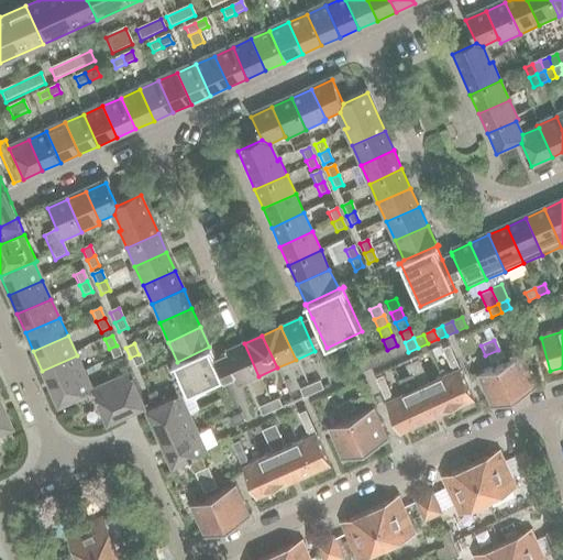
[(239,385),(258,376),(244,343),(224,352),(239,385)]
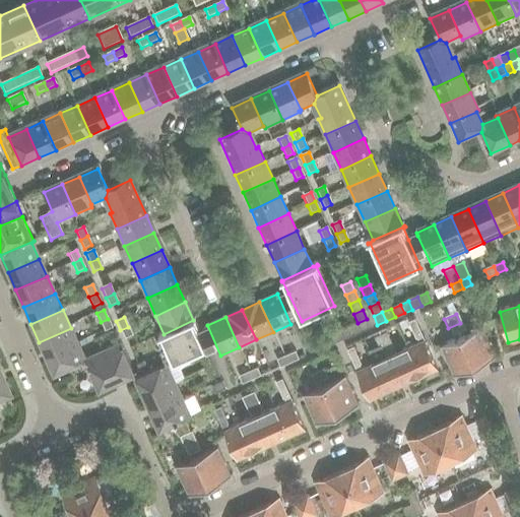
[(108,319),(101,322),(106,332),(112,328),(108,319)]
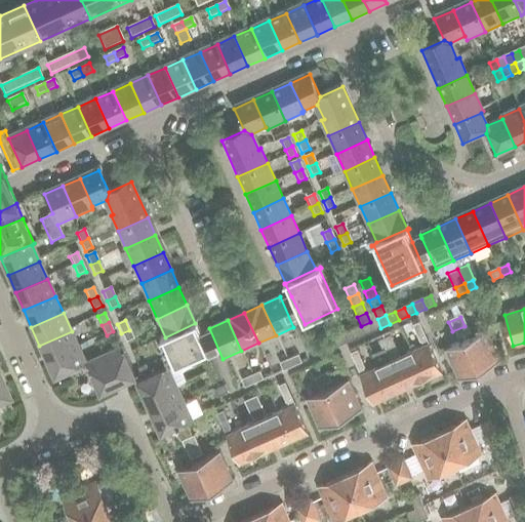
[(162,339),(175,367),(208,352),(195,324),(197,323),(196,322),(195,323),(165,337),(160,339),(161,340),(162,339)]
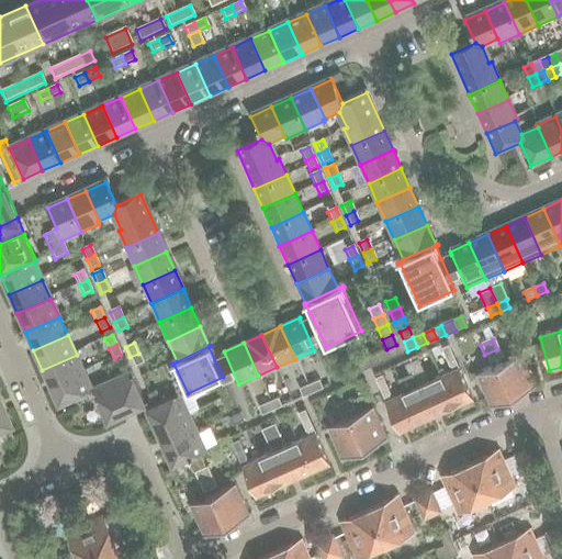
[(386,349),(391,359),(401,355),(396,345),(386,349)]
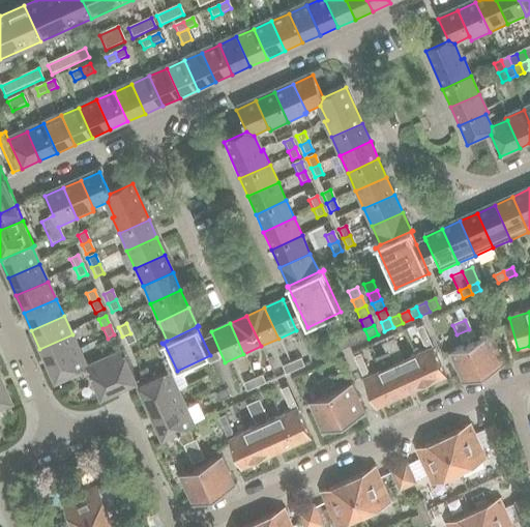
[(427,351),(415,356),(429,386),(446,379),(423,327),(416,330),(424,348),(425,348),(427,351)]
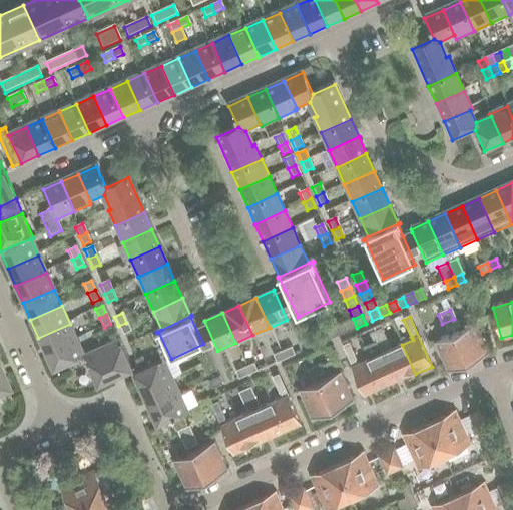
[(348,332),(357,328),(353,319),(344,323),(348,332)]
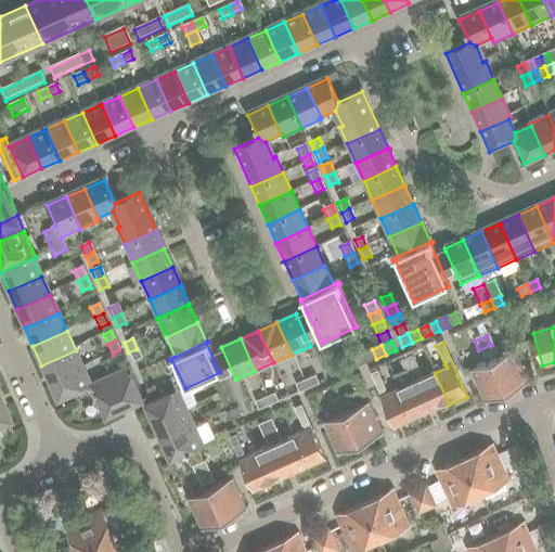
[(491,345),(478,350),(482,360),(495,355),(491,345)]
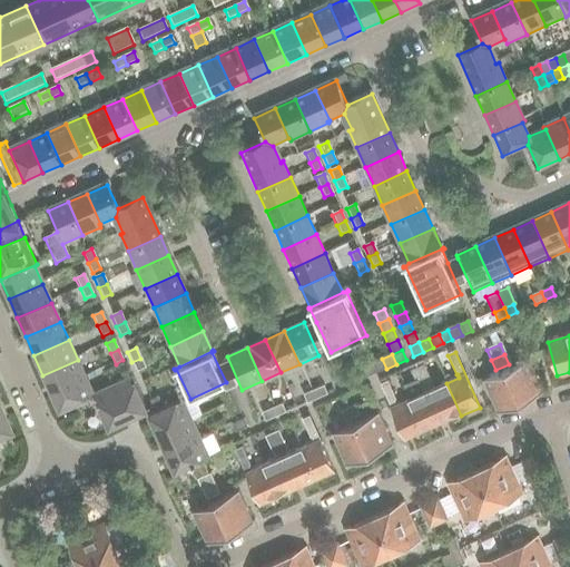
[(145,369),(140,359),(131,362),(136,372),(145,369)]
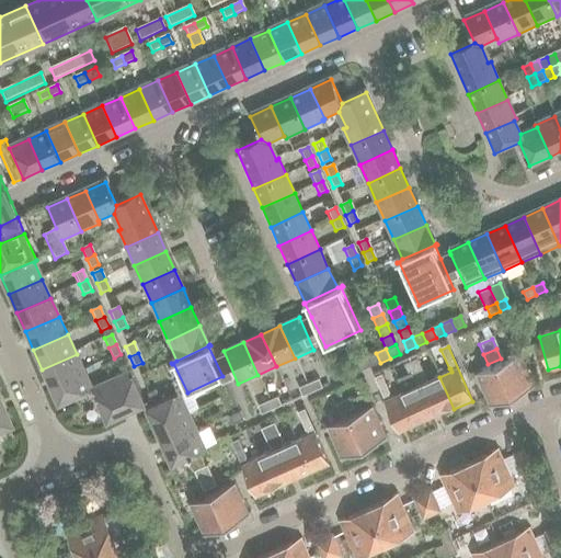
[(380,363),(376,353),(366,356),(370,367),(380,363)]
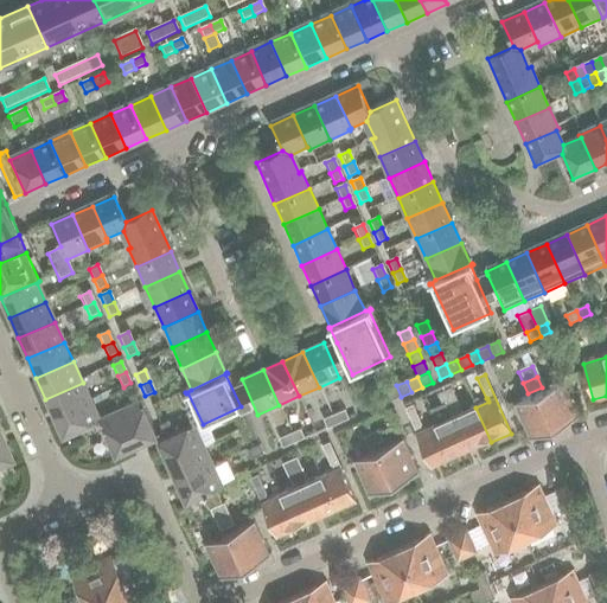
[(45,399),(55,418),(91,402),(83,383),(45,399)]
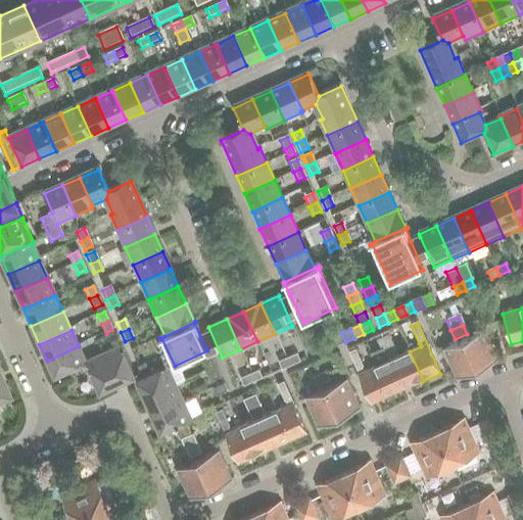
[(485,331),(465,341),(478,370),(498,360),(485,331)]
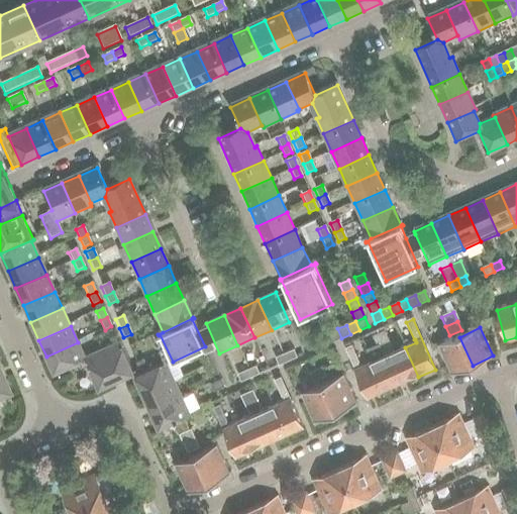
[(332,342),(341,338),(337,328),(328,332),(332,342)]
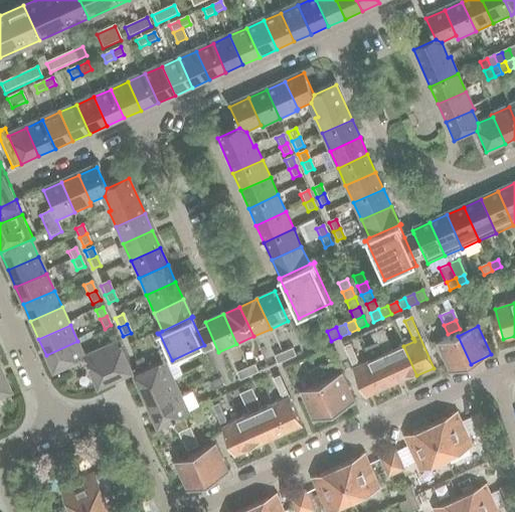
[(331,341),(327,331),(318,335),(322,344),(331,341)]
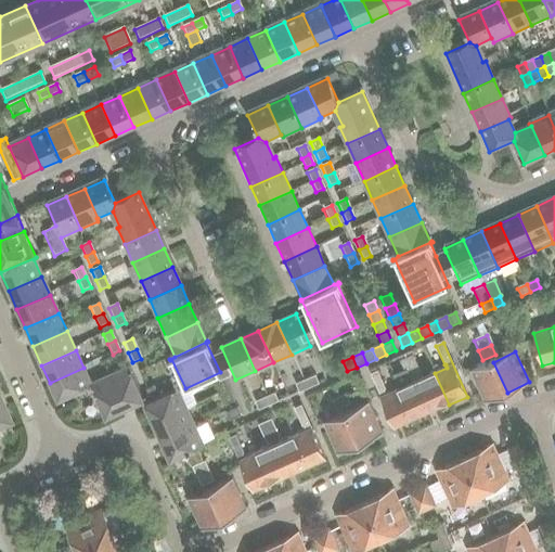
[(431,413),(449,405),(435,373),(422,380),(412,357),(407,359),(431,413)]
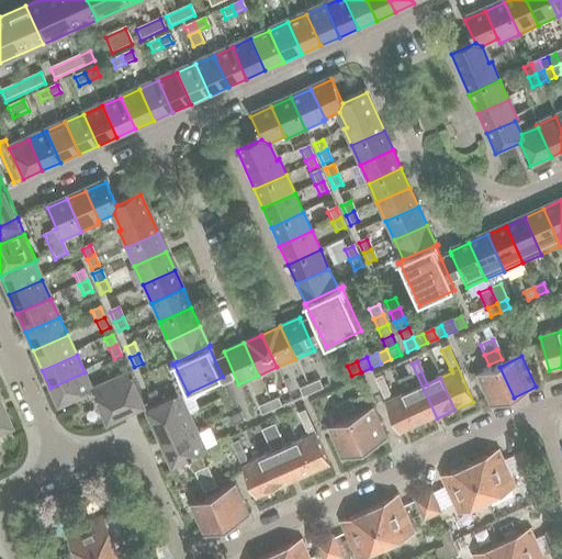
[(414,390),(404,394),(418,426),(437,418),(412,364),(404,368),(414,390)]
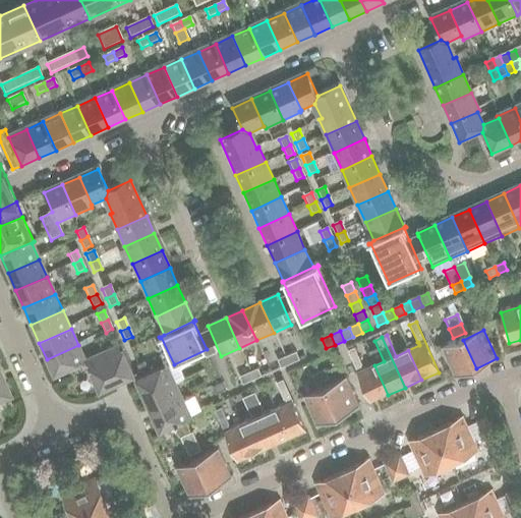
[(316,352),(326,348),(322,339),(312,343),(316,352)]
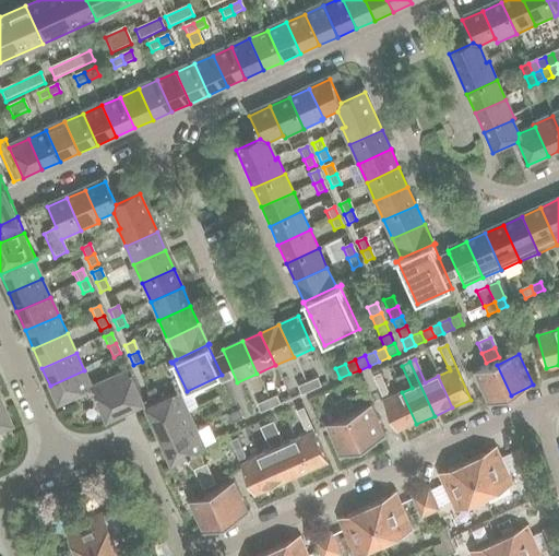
[(475,375),(488,406),(511,395),(497,365),(475,375)]
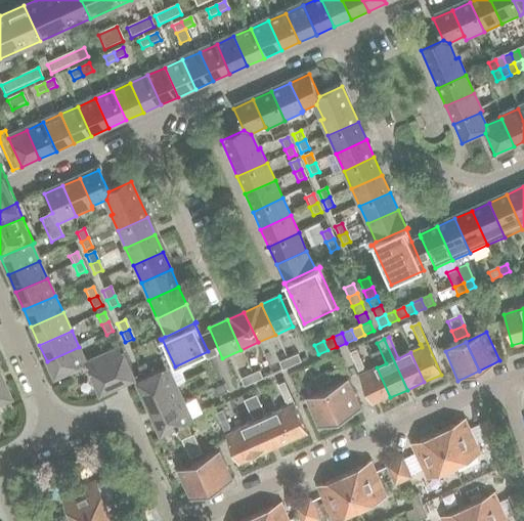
[(88,365),(79,347),(47,361),(54,379),(85,364),(86,366),(88,365)]
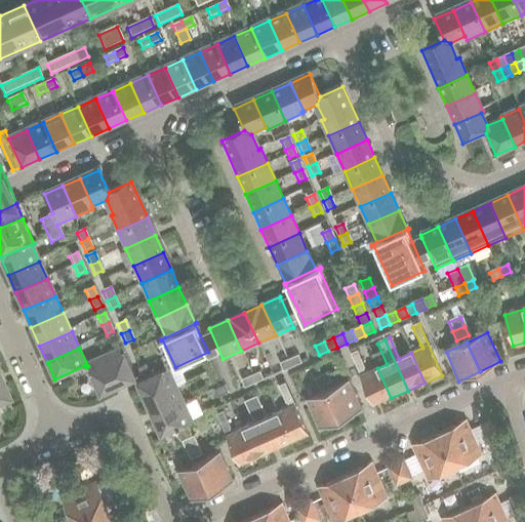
[(122,351),(88,366),(86,367),(99,396),(135,380),(122,351)]
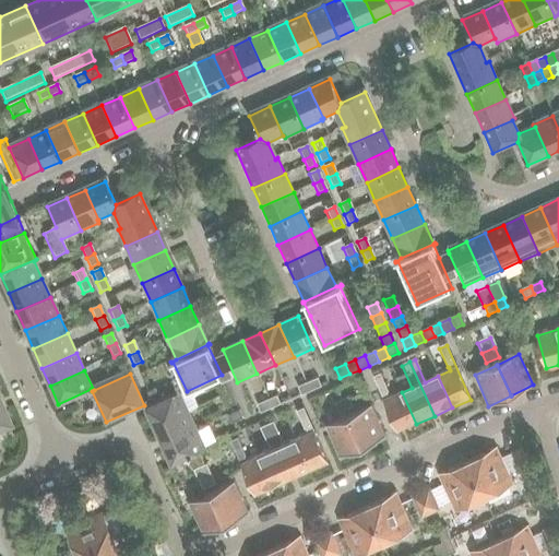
[(397,433),(416,424),(402,392),(390,398),(388,393),(389,393),(380,375),(373,378),(397,433)]
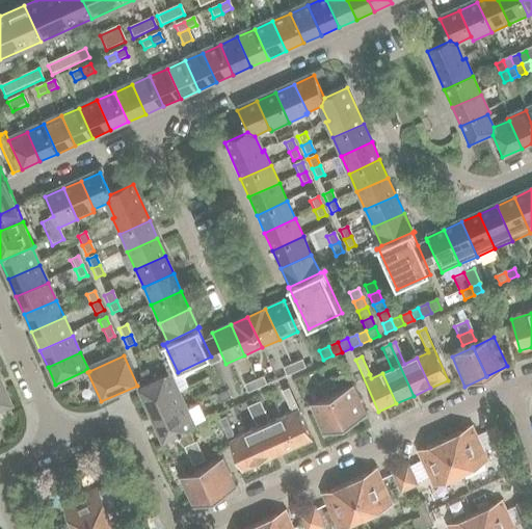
[(304,368),(300,361),(292,365),(295,372),(304,368)]
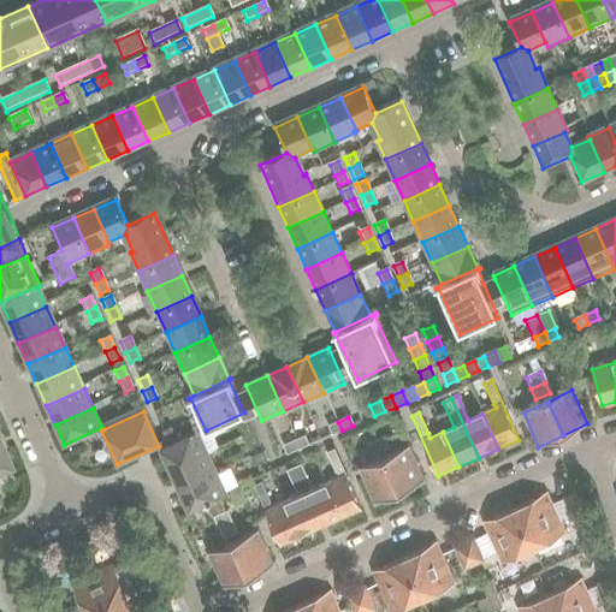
[(248,420),(240,423),(246,435),(253,432),(248,420)]
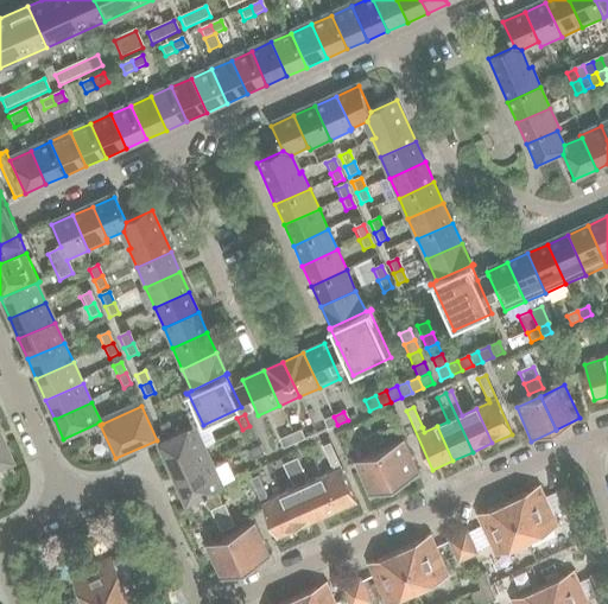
[(327,430),(337,425),(334,417),(323,421),(327,430)]
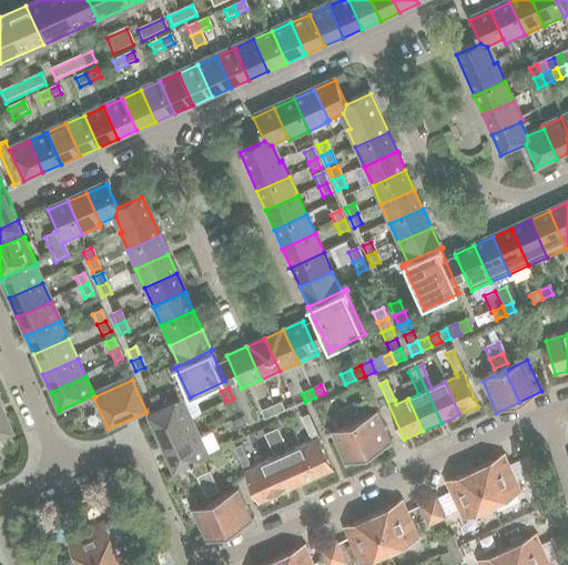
[(162,406),(158,396),(149,400),(153,410),(162,406)]
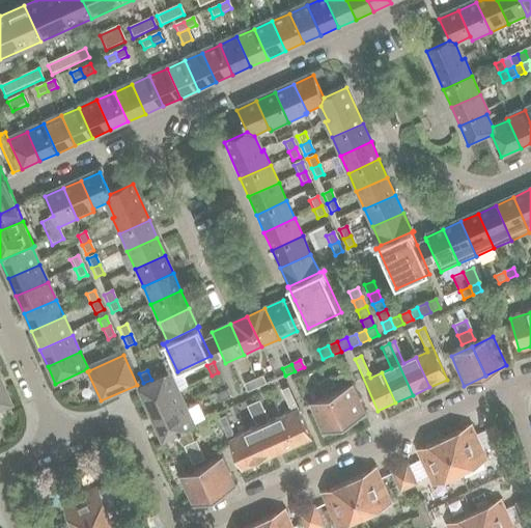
[(218,372),(212,376),(216,387),(223,384),(218,372)]
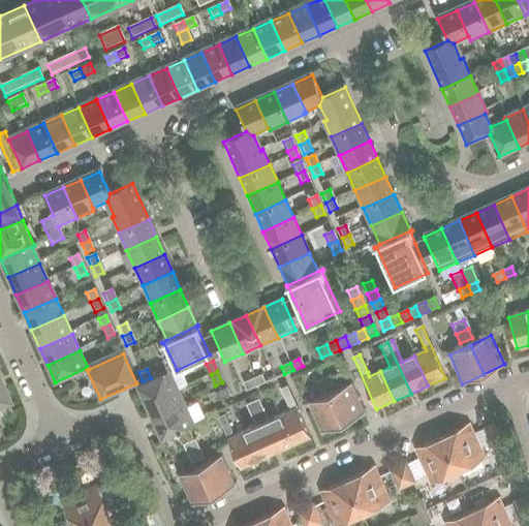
[(169,373),(142,385),(137,387),(146,405),(178,391),(169,373)]
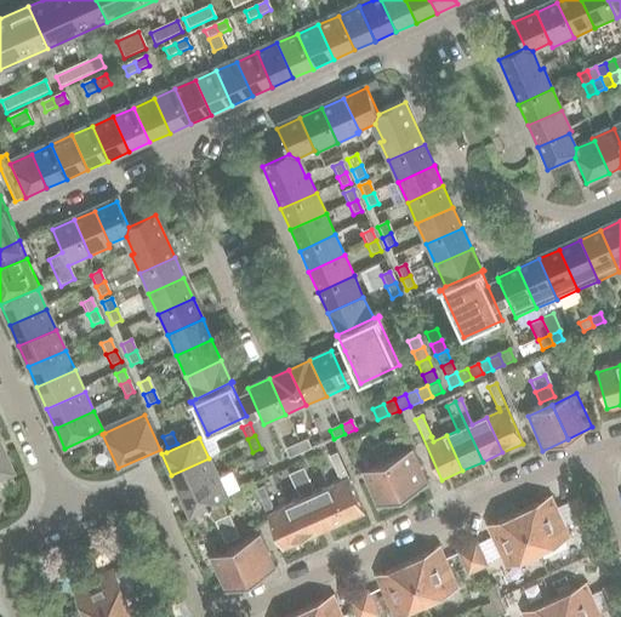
[(311,450),(306,440),(295,445),(300,455),(311,450)]
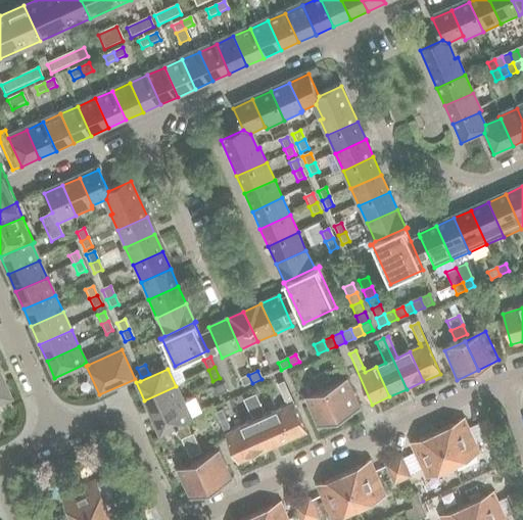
[(319,376),(323,385),(329,382),(325,373),(319,376)]
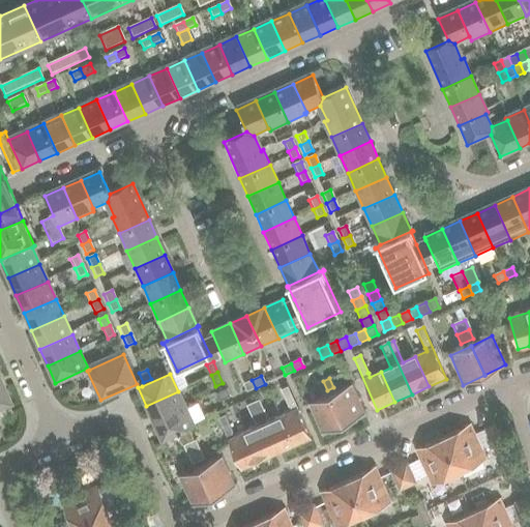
[(256,388),(252,380),(242,385),(246,392),(256,388)]
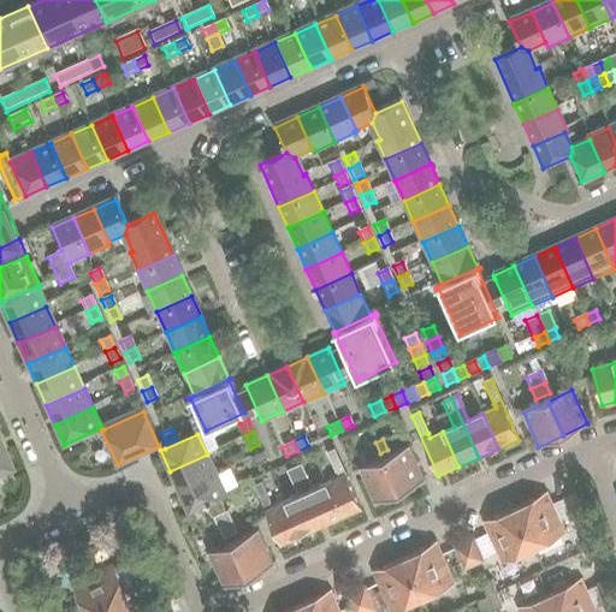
[(368,445),(373,456),(380,453),(375,443),(371,445),(368,445)]
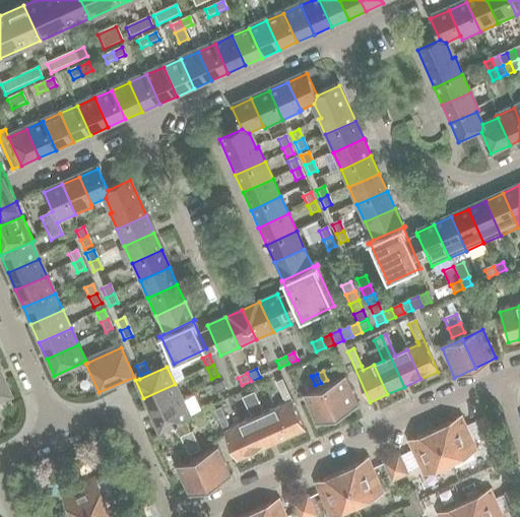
[(0,399),(9,396),(1,378),(0,378),(0,399)]
